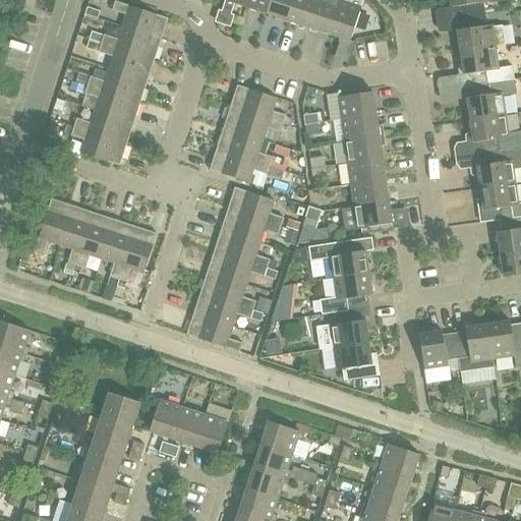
[(125,19),(121,30),(162,41),(169,18),(111,0),(110,0),(108,8),(112,10),(111,14),(125,19)]
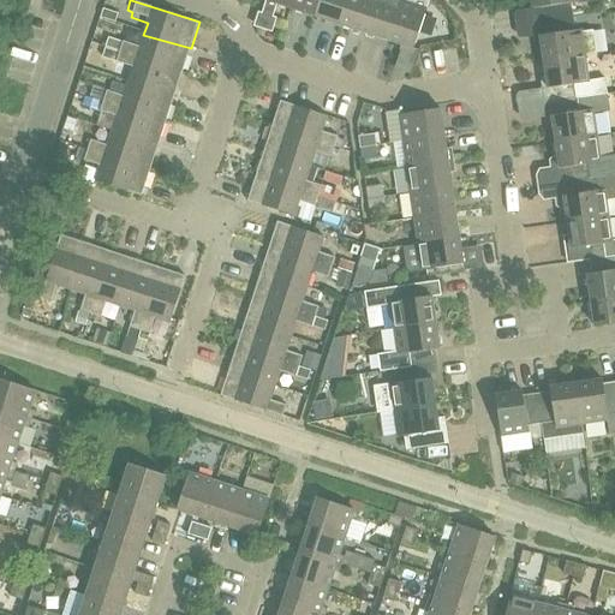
[(292,0),(290,9),(315,16),(320,0),(292,0)]
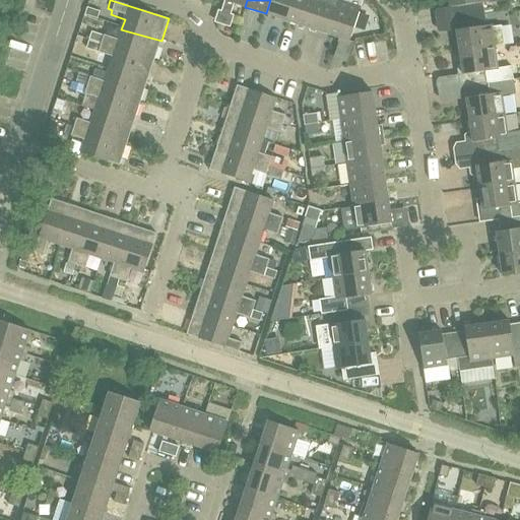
[(293,0),(270,0),(266,13),(286,20),(293,0)]
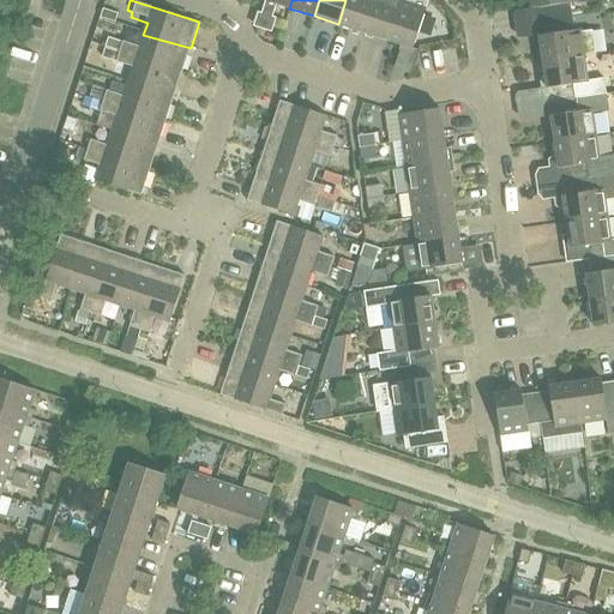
[(345,0),(338,24),(363,32),(373,0),(345,0)]
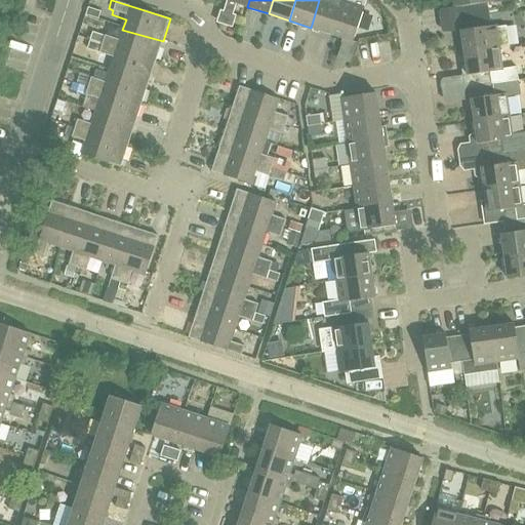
[(319,0),(311,28),(331,35),(342,1),(339,0),(319,0)]
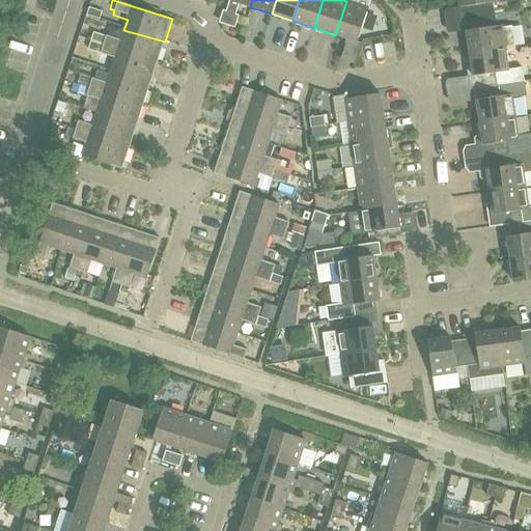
[(493,3),(498,2),(511,0),(462,0),(463,7),(467,6),(469,19),(495,15),(493,3)]
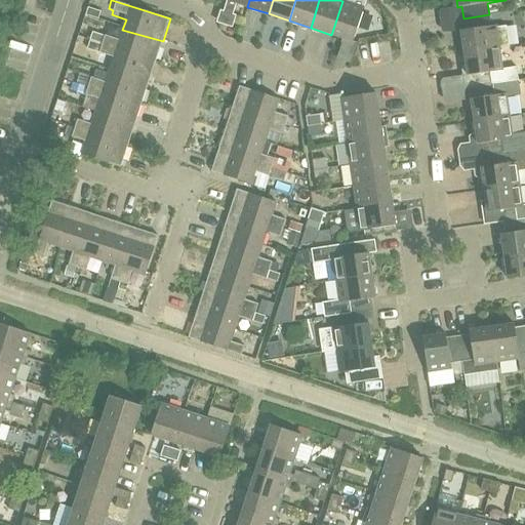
[(364,8),(342,1),(331,35),(354,41),(364,8)]
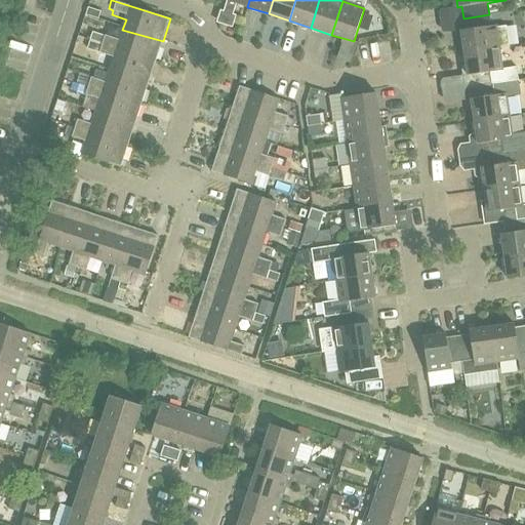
[(102,11),(89,7),(86,15),(98,19),(102,11)]
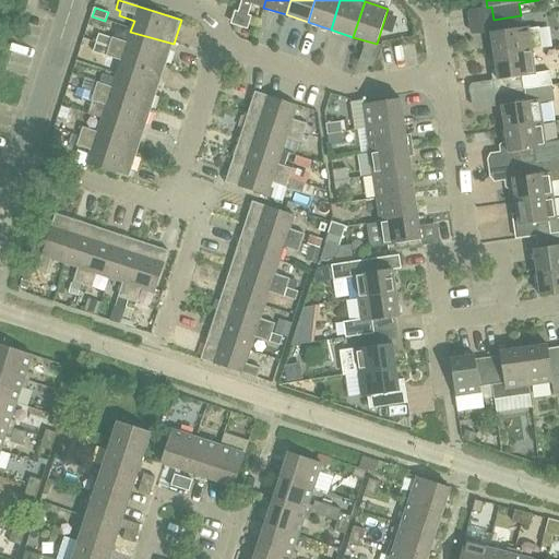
[(523,28),(521,15),(494,20),(496,32),(491,33),(495,57),(532,51),(543,49),(539,25),(523,28)]
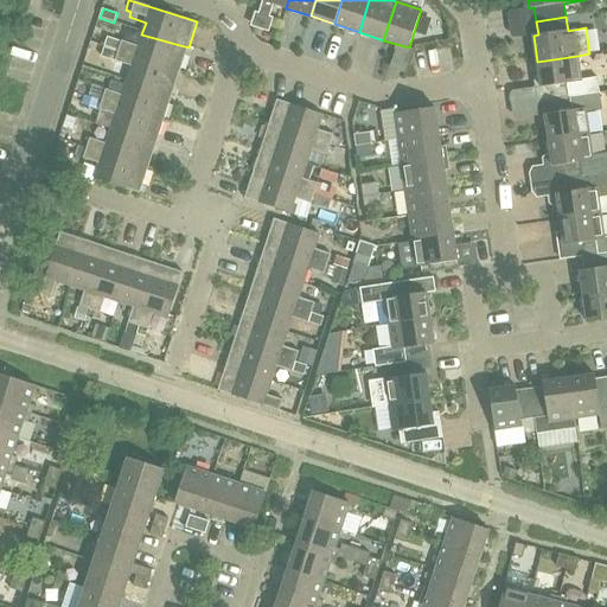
[(180,71),(189,48),(141,34),(138,46),(121,40),(121,43),(119,51),(180,71)]
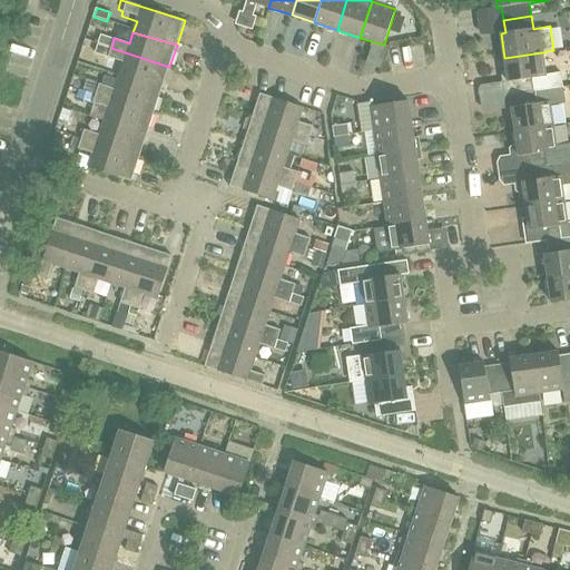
[(101,36),(98,43),(111,48),(114,40),(101,36)]
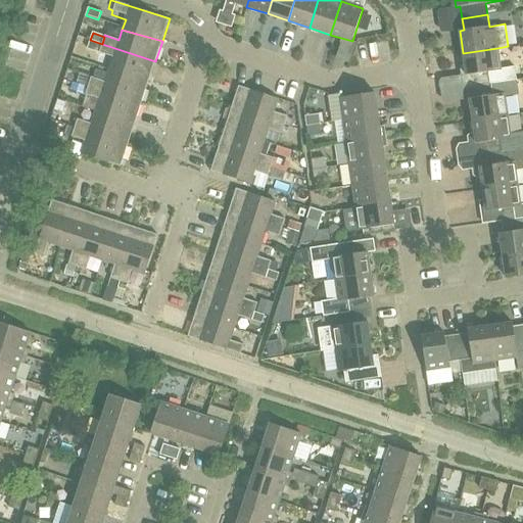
[(113,57),(109,69),(148,83),(155,61),(102,44),(90,40),(87,49),(113,57)]
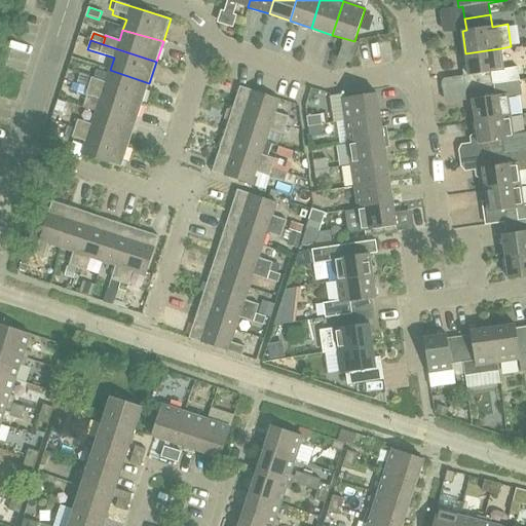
[(500,83),(519,80),(518,68),(503,70),(500,48),(465,53),(468,75),(463,76),(465,88),(500,83)]
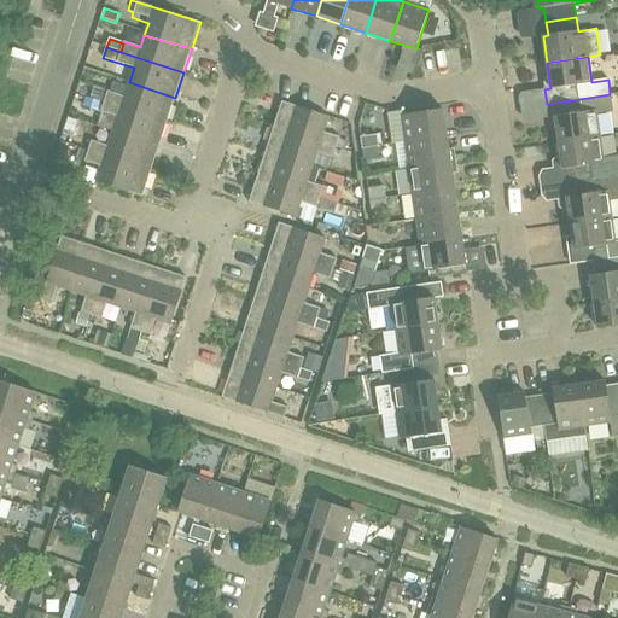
[(168,122),(175,98),(129,82),(124,97),(108,91),(104,101),(168,122)]
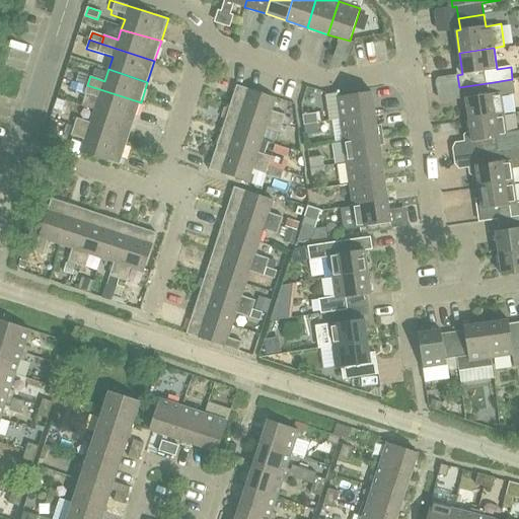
[(79,73),(76,81),(87,85),(90,76),(79,73)]
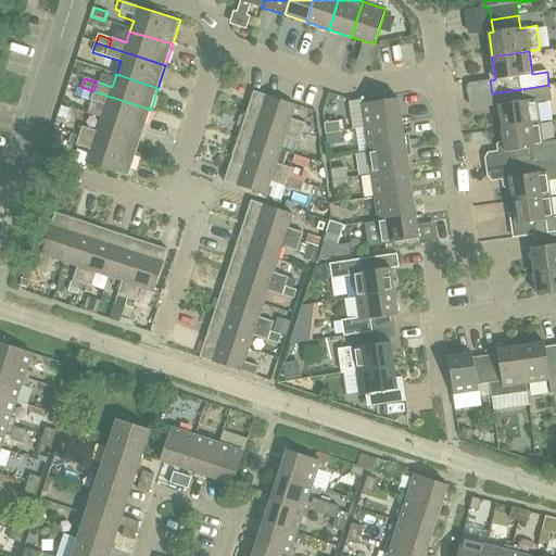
[(503,128),(540,123),(536,102),(551,100),(548,85),(529,88),(492,93),(493,105),(498,105),(503,128)]
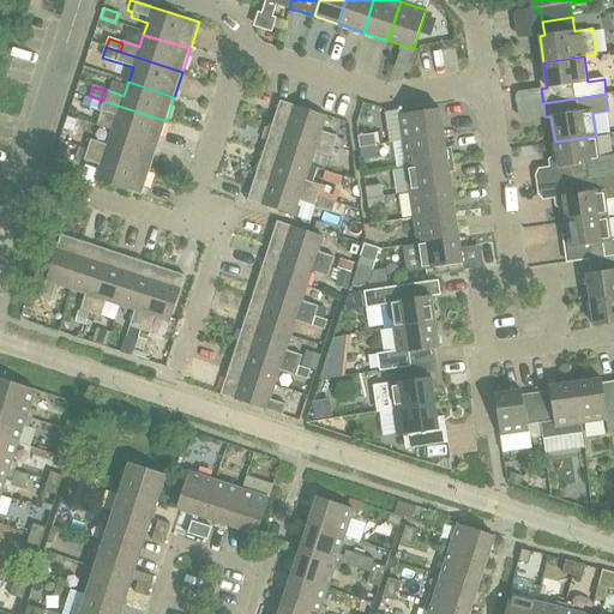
[(97,110),(101,101),(85,96),(83,106),(97,110)]
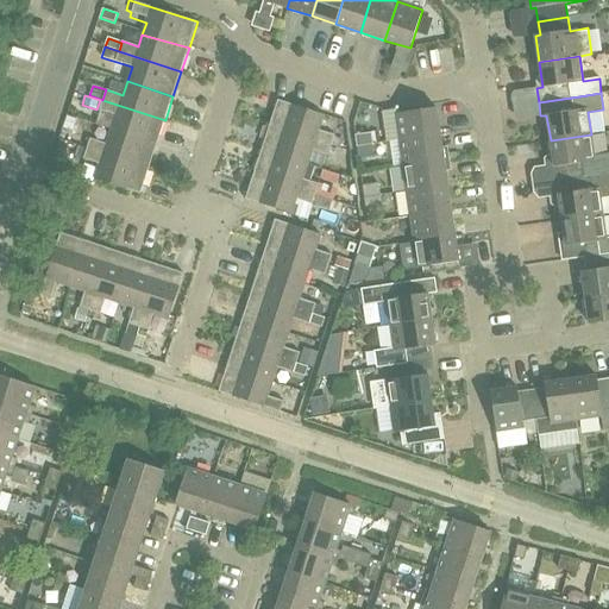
[(157,144),(165,120),(102,100),(100,111),(115,115),(111,130),(157,144)]
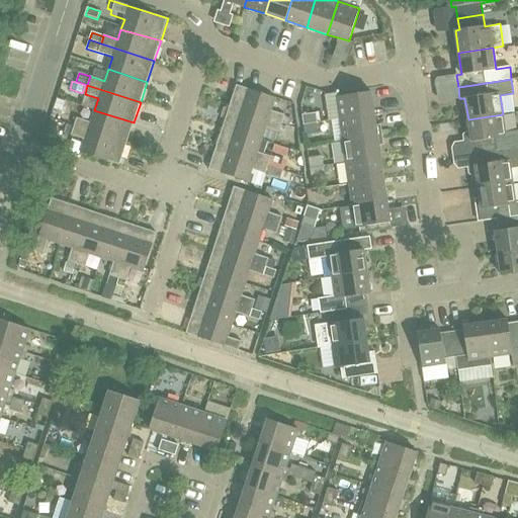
[(237,85),(230,106),(282,123),(285,115),(271,110),(275,98),(271,96),(237,85)]
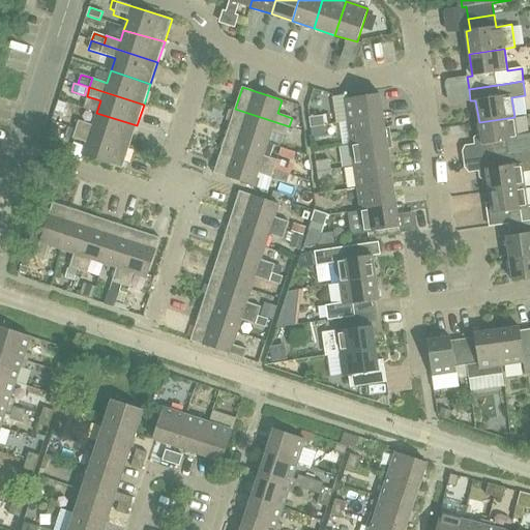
[(345,99),(348,122),(383,116),(380,93),(345,99)]
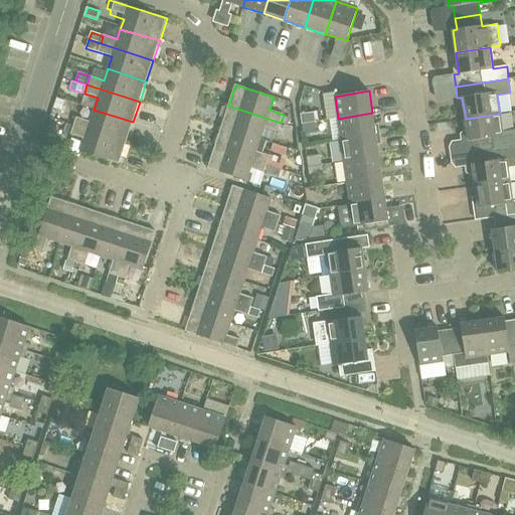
[(57,99),(53,109),(61,112),(65,102),(57,99)]
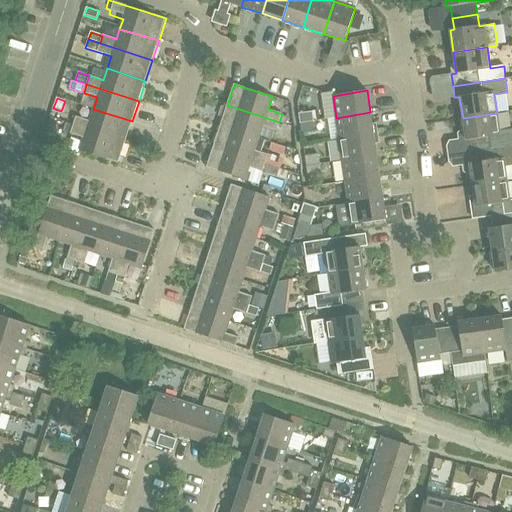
[(220,125),(258,138),(262,126),(276,131),(279,122),(227,105),(220,125)]
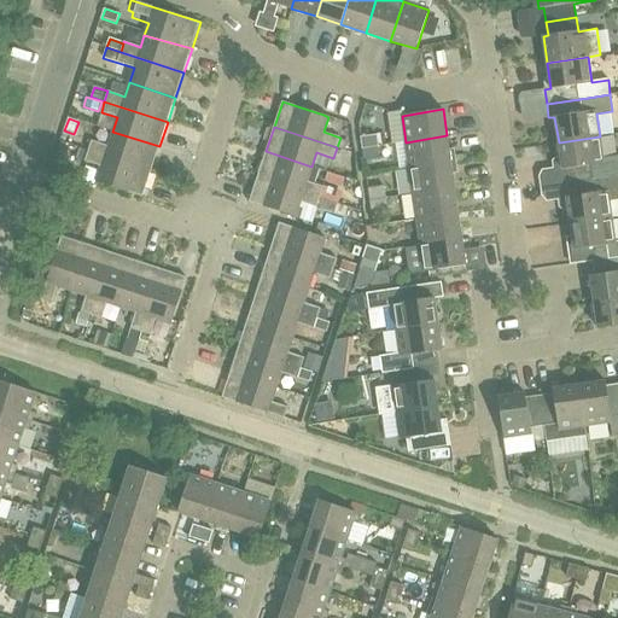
[(88,151),(151,172),(159,146),(112,132),(108,146),(92,140),(88,151)]
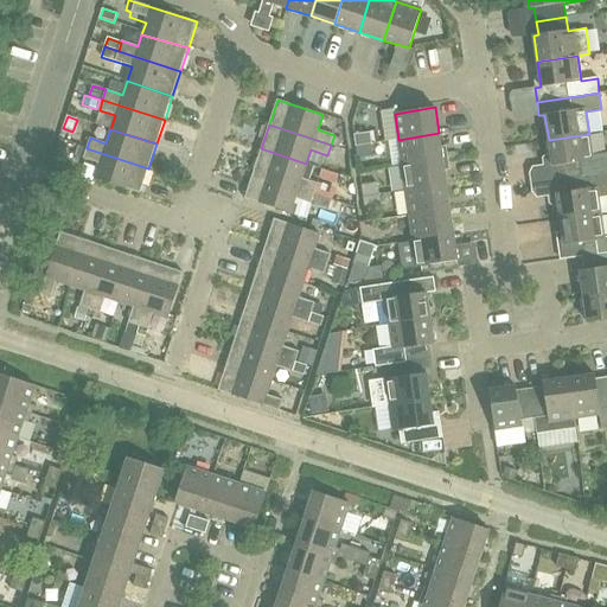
[(370,132),(355,134),(356,146),(371,144),(370,132)]
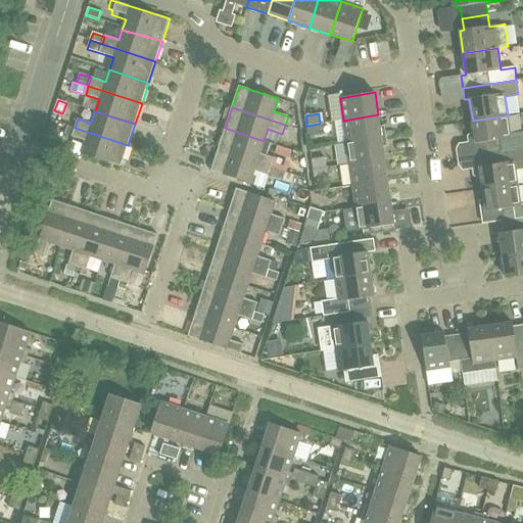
[(346,142),(381,137),(378,114),(343,121),(346,142)]
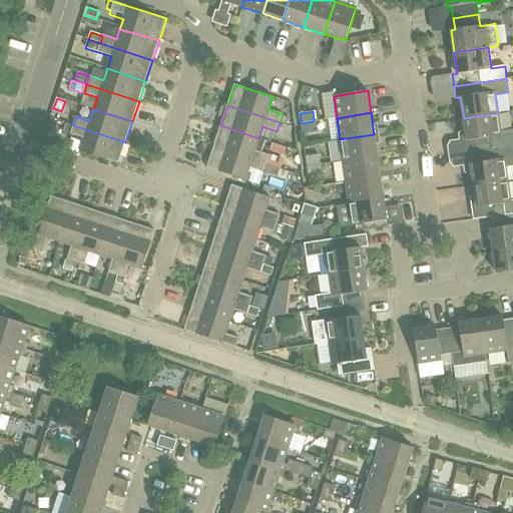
[(512,131),(501,133),(498,113),(464,118),(467,140),(471,140),(472,151),(497,148),(512,145),(512,131)]
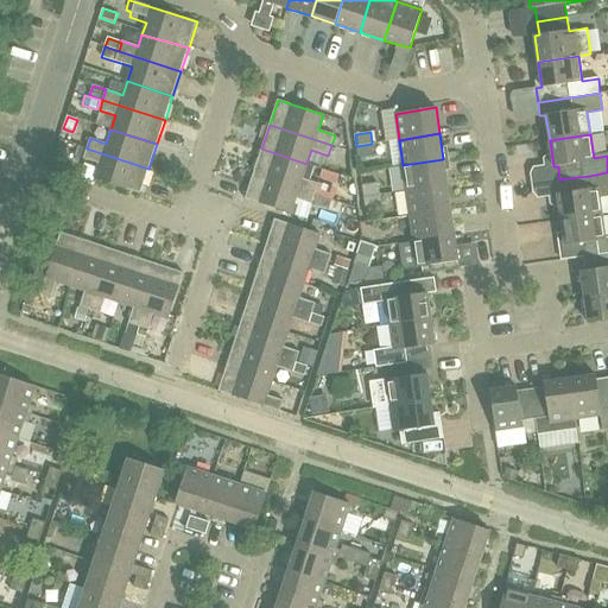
[(374,157),(372,144),(356,146),(358,158),(374,157)]
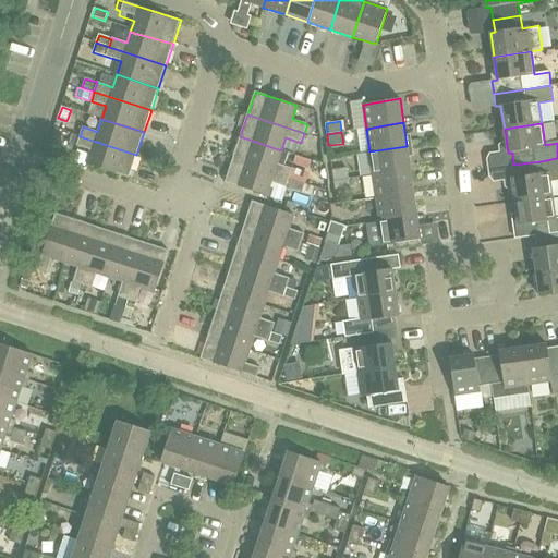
[(129,178),(136,155),(80,136),(72,134),(70,143),(76,145),(76,146),(92,150),(87,165),(129,178)]
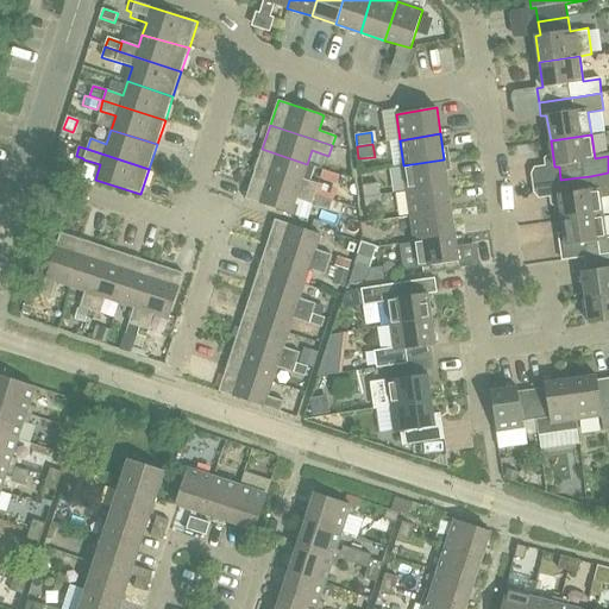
[(262,149),(253,174),(315,194),(328,199),(332,188),(302,179),(307,164),(262,149)]
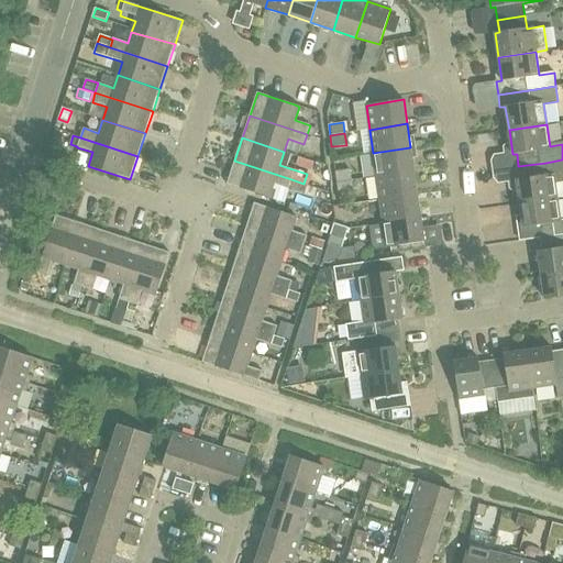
[(373,153),(376,177),(414,170),(410,147),(373,153)]
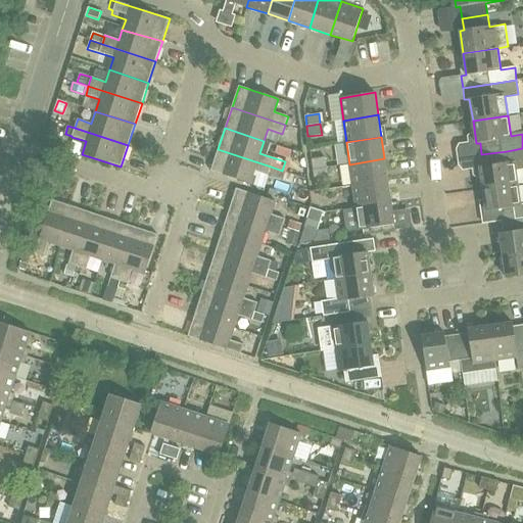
[(522,148),(507,151),(481,154),(483,165),(479,167),(482,189),(517,184),(516,172),(522,171),(522,148)]
